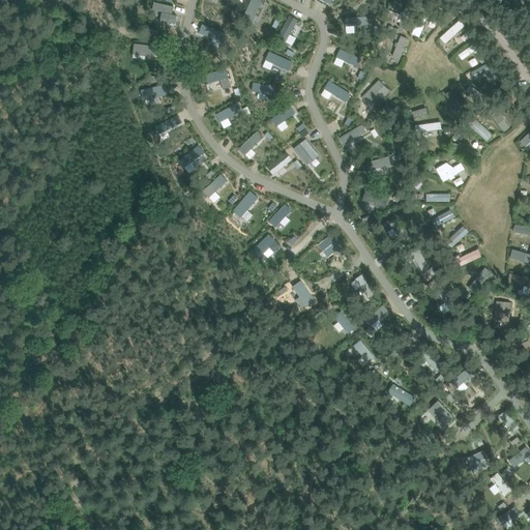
[(418,38),(425,23),(417,19),(410,34),(418,38)]
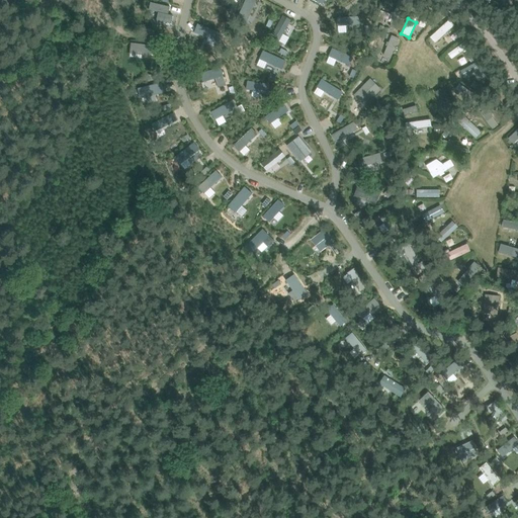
[(448,20),(429,37),(435,42),(453,25),(448,20)]
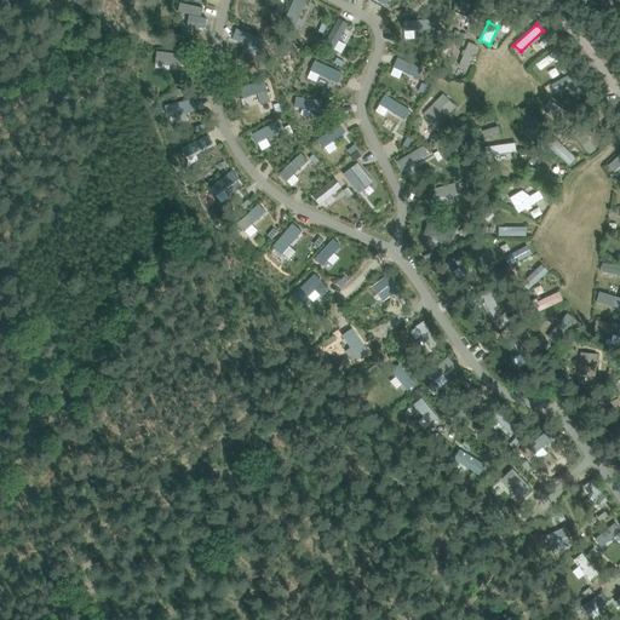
[(464,78),(477,45),(468,41),(454,74),(464,78)]
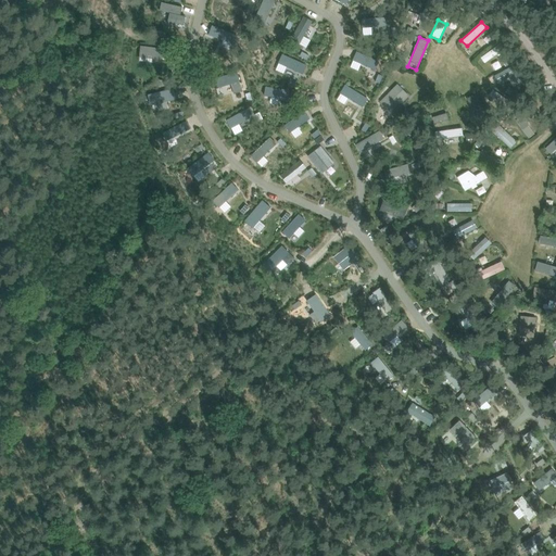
[(393,111),(409,96),(396,84),(381,100),(393,111)]
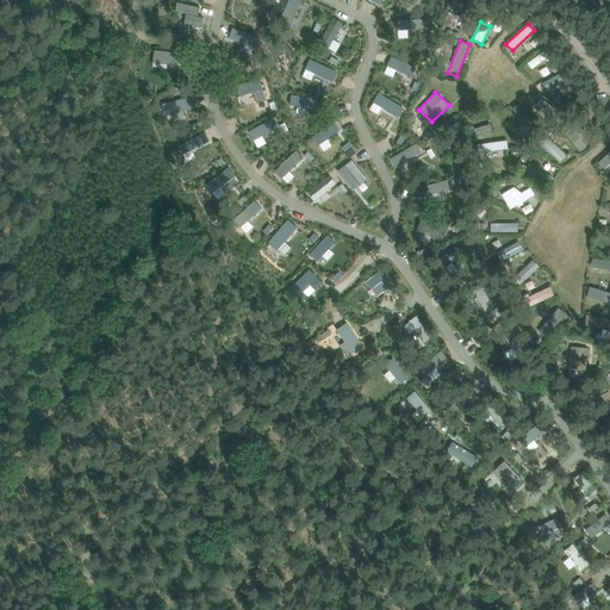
[(474,136),(493,131),(491,124),(472,130),(474,136)]
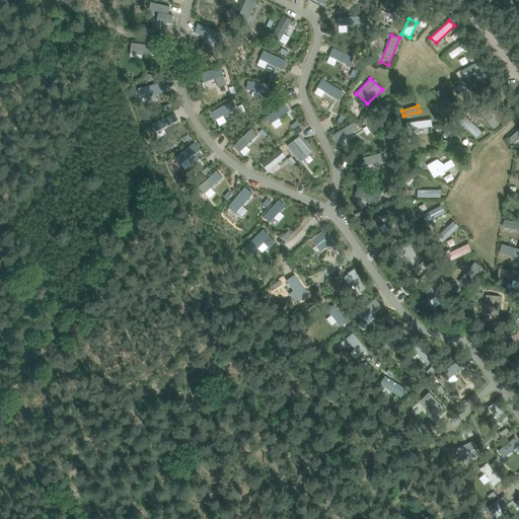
[(477,139),(485,131),(463,112),(456,120),(477,139)]
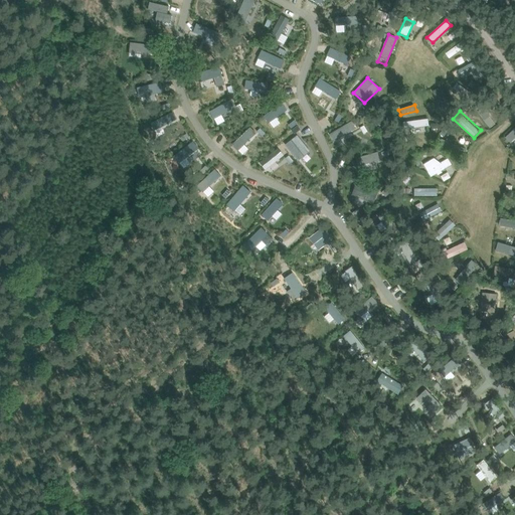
[(436,114),(432,117),(441,124),(444,120),(436,114)]
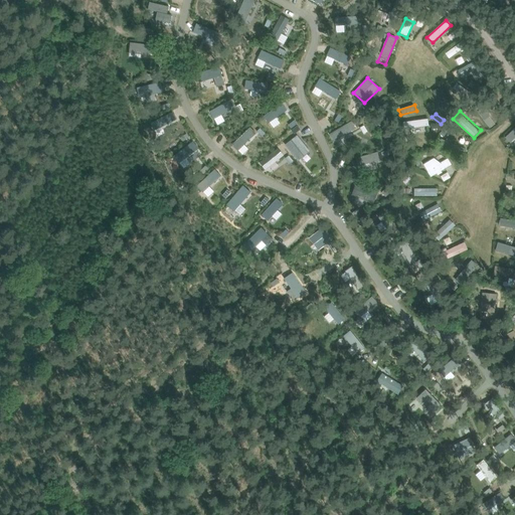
[(402,122),(403,128),(427,126),(427,120),(402,122)]
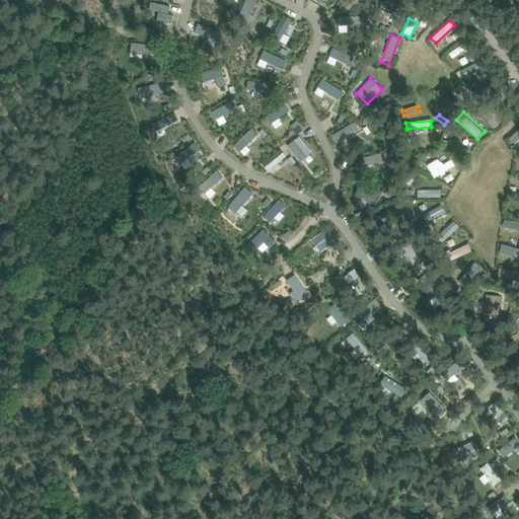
[(448,141),(445,148),(462,155),(465,148),(448,141)]
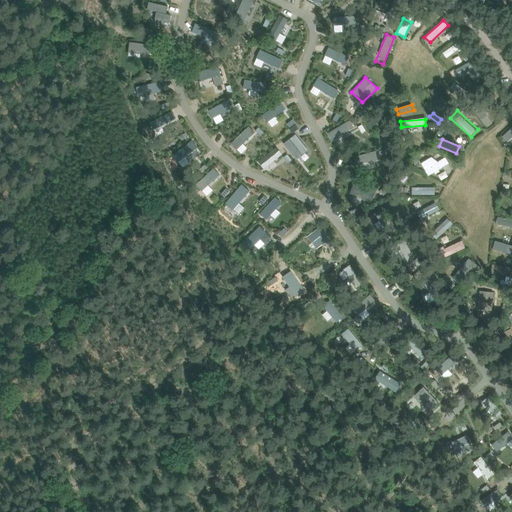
[(421,163),(428,176),(443,168),(435,155),(421,163)]
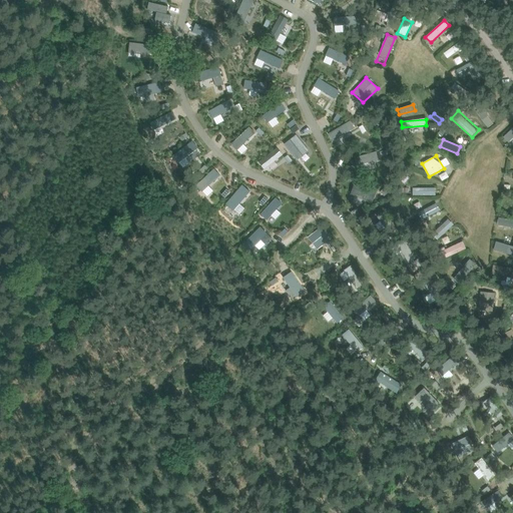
[(436,194),(437,187),(412,186),(412,194),(436,194)]
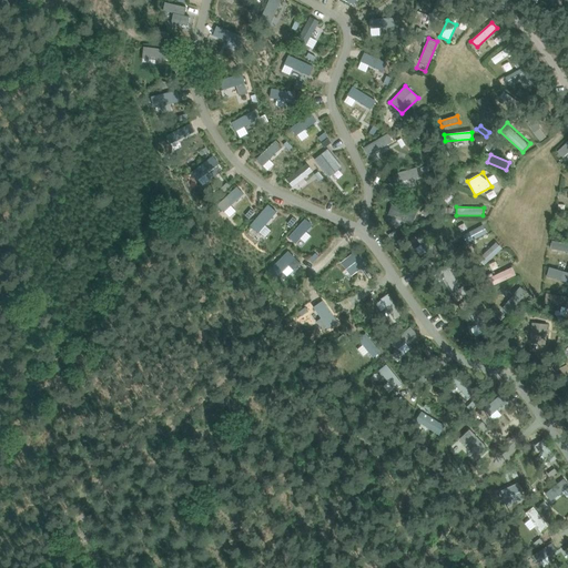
[(466,244),(488,232),(484,223),(462,235),(466,244)]
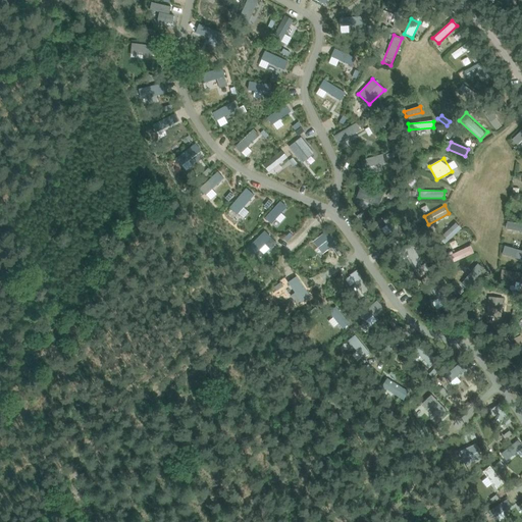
[(397,219),(387,225),(395,237),(404,230),(397,219)]
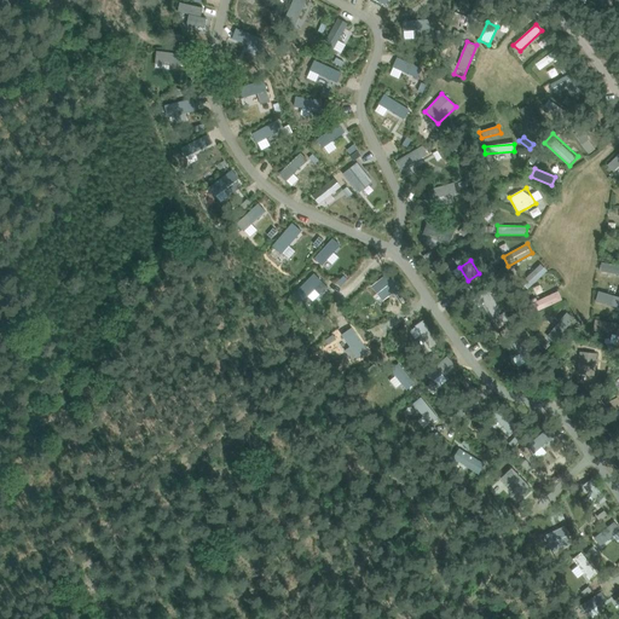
[(539,262),(520,283),(527,290),(547,270),(539,262)]
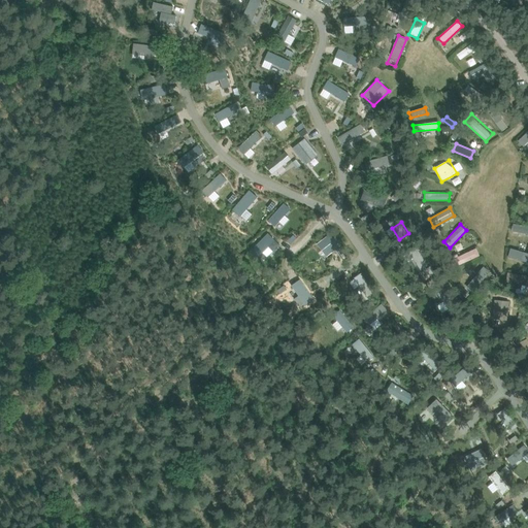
[(527,233),(527,226),(512,224),(510,231),(527,233)]
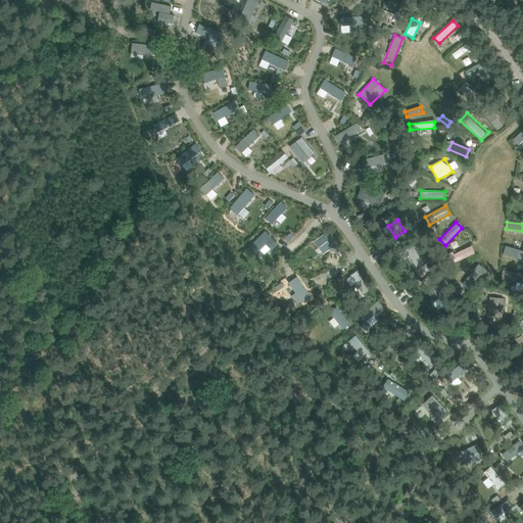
[(323,255),(337,243),(327,230),(312,242),(323,255)]
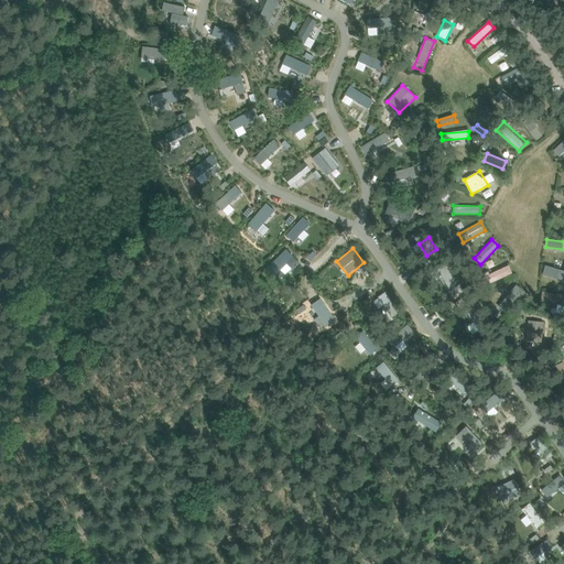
[(563,269),(563,261),(554,259),(553,268),(563,269)]
